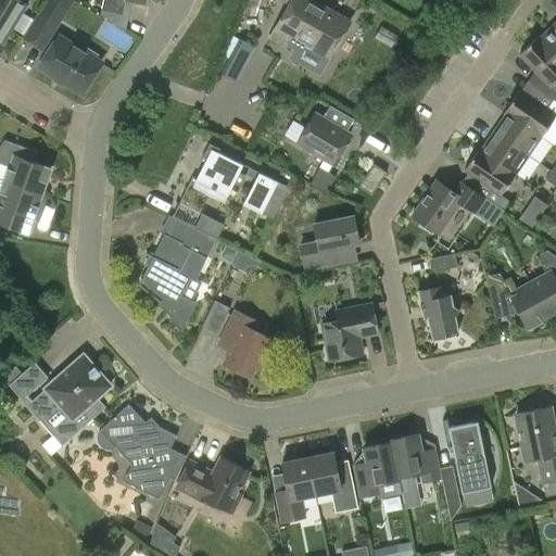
[(0,0),(0,42),(2,45),(12,28),(22,13),(26,5),(17,0),(0,0)]
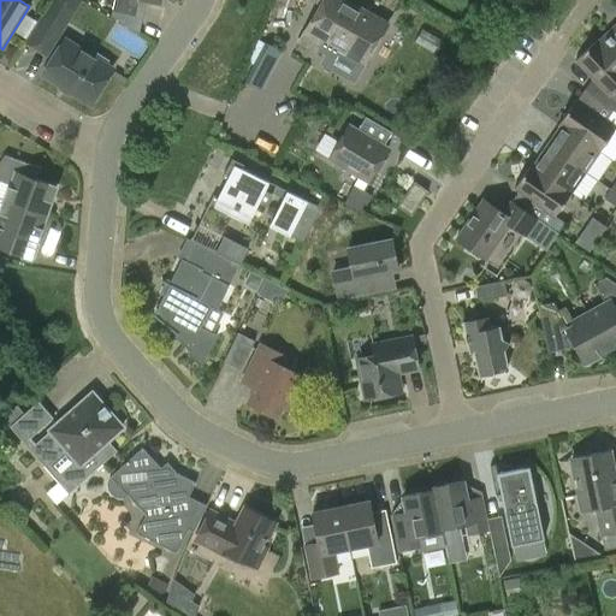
[(80,0),(54,0),(28,43),(47,54),(80,0)]
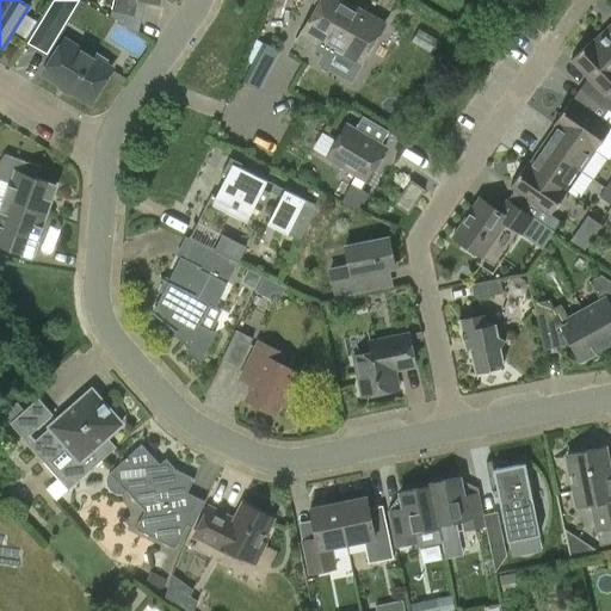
[(113,0),(110,17),(137,35),(144,0),(147,0),(159,2),(159,0),(113,0)]
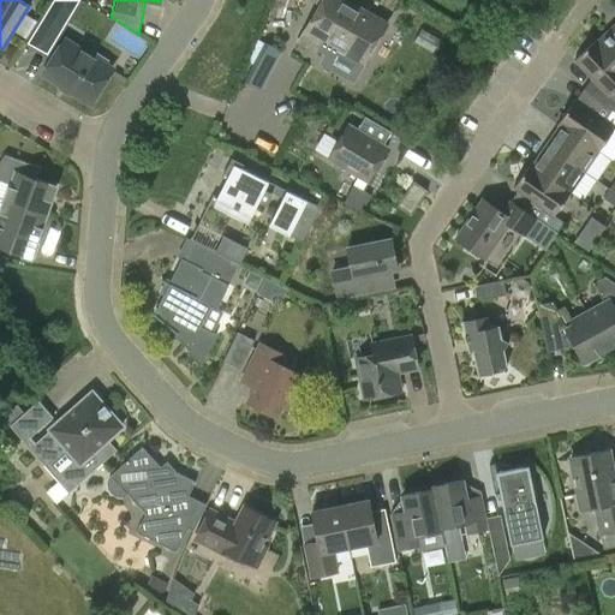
[(322,69),(352,85),(388,24),(346,0),(312,0),(321,5),(298,43),(315,53),(316,51),(328,58),(322,69)]
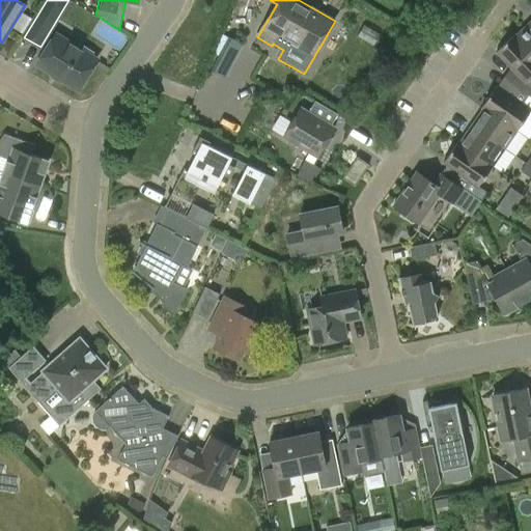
[(31,19),(21,12),(11,27),(22,33),(31,19)]
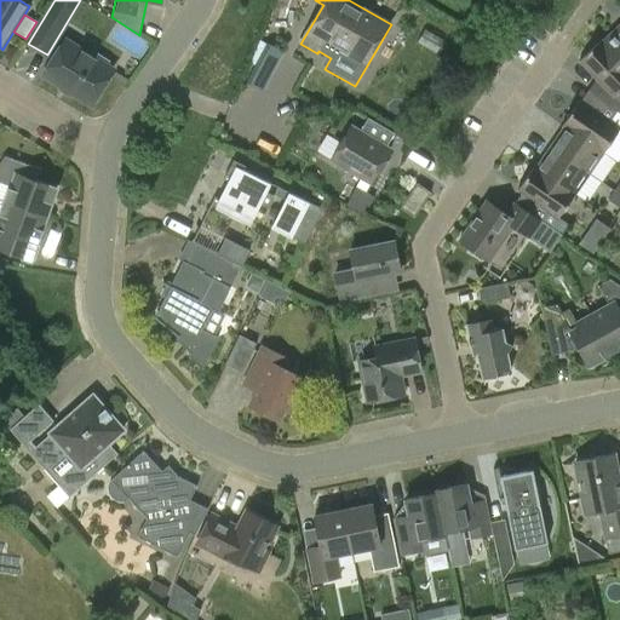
[(619,26),(619,27),(603,42),(601,41),(619,61),(619,26)]
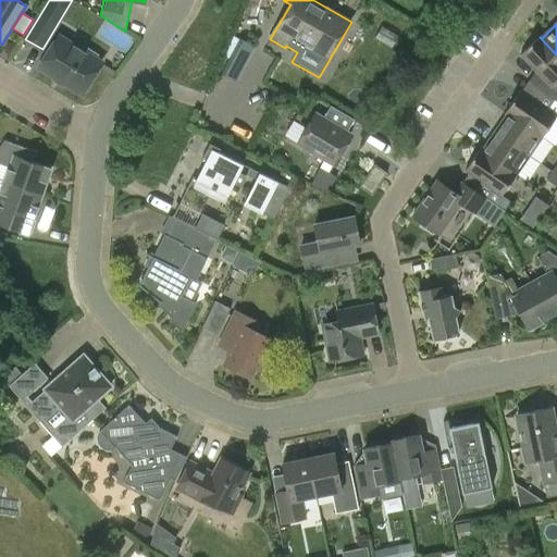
[(59,37),(40,67),(82,94),(101,63),(95,59),(96,57),(83,48),(82,51),(59,37)]
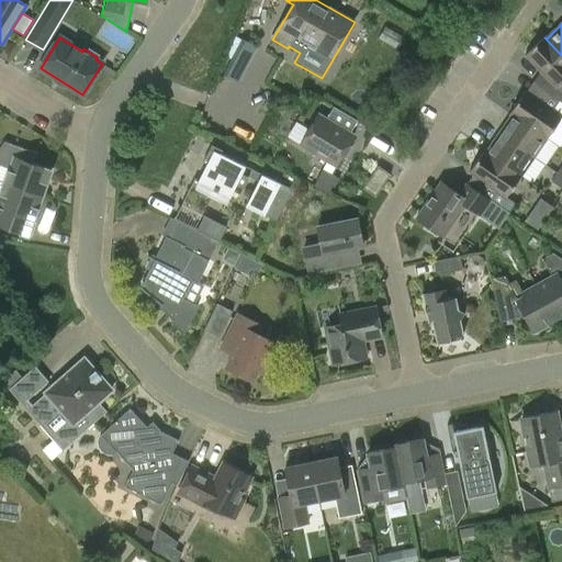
[(560,103),(559,104),(561,104),(561,55),(544,37),(525,56),(549,80),(540,88),(560,103)]
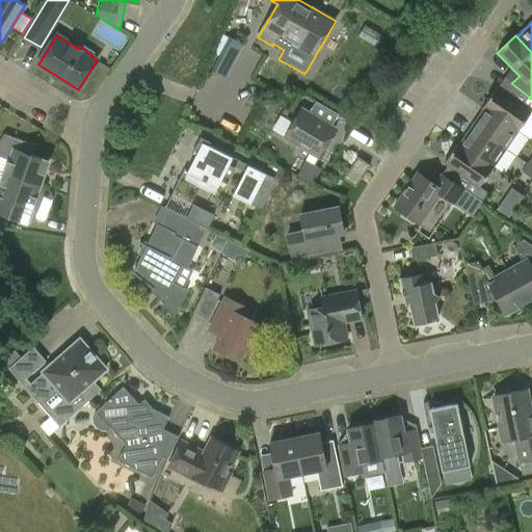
[(242,44),(229,36),(212,70),(225,77),(242,44)]
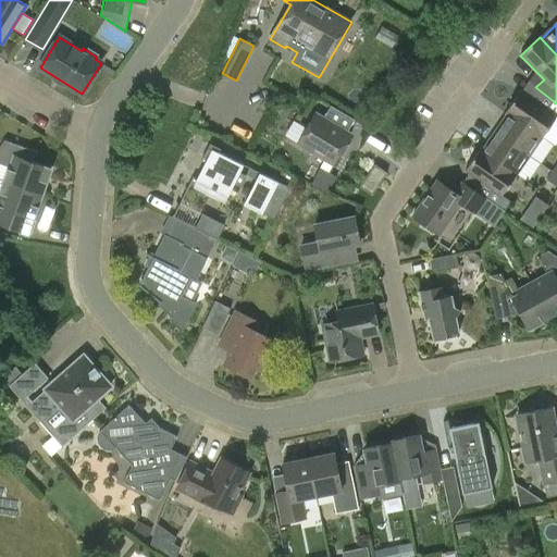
[(508,116),(542,139),(556,118),(556,103),(554,103),(547,111),(520,93),(506,114),(508,116)]
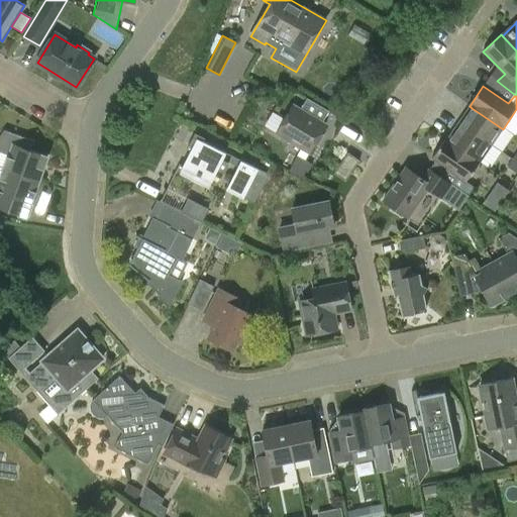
[(301,110),(293,105),(276,134),(309,154),(326,124),(322,122),(329,112),(307,99),(301,110)]
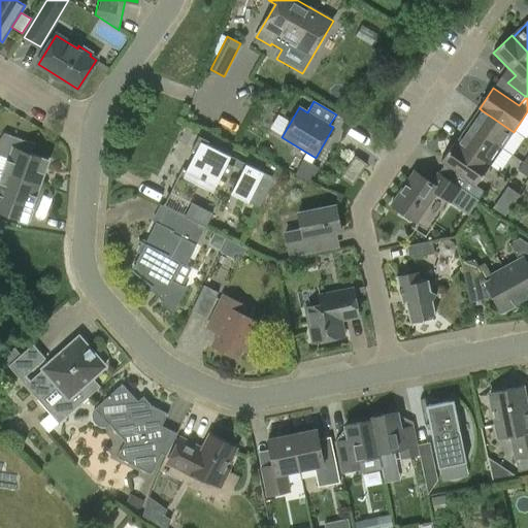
[(470,127),(502,149),(514,132),(482,110),(470,127)]
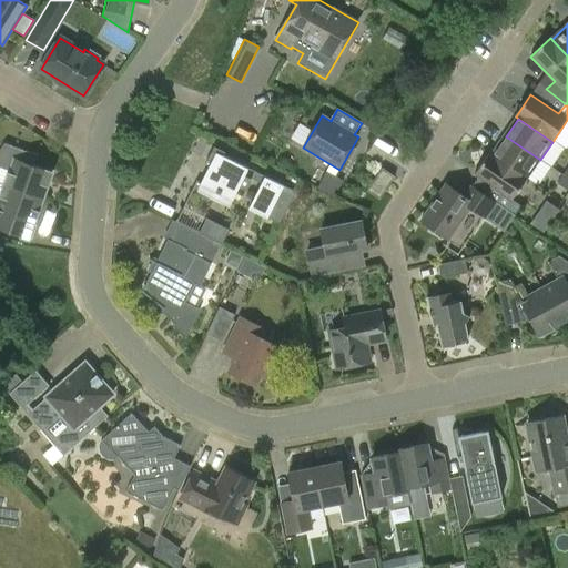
[(494,154),(528,179),(540,160),(506,137),(494,154)]
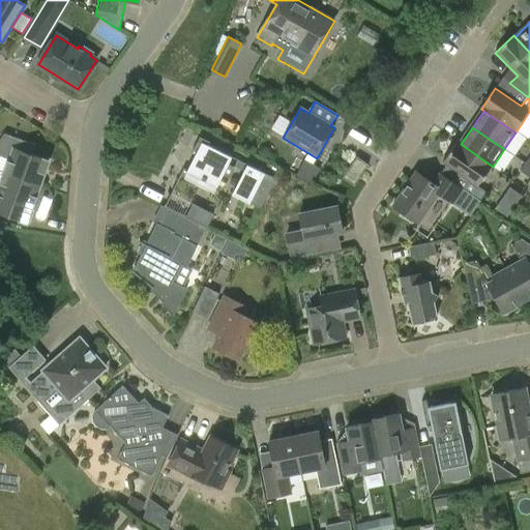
[(0,156),(9,160),(5,173),(39,185),(49,162),(31,155),(34,145),(4,135),(0,140),(0,156)]
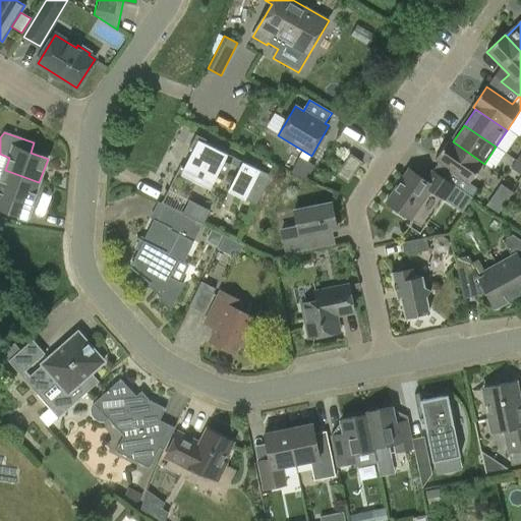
[(198,139),(183,169),(213,184),(228,155),(198,139)]
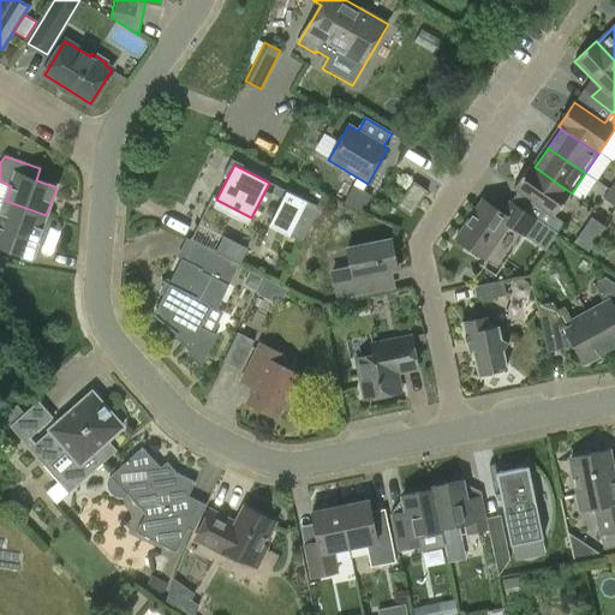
[(563,225),(555,219),(572,193),(535,167),(531,165),(514,190),(544,210),(537,220),(557,234),(563,225)]
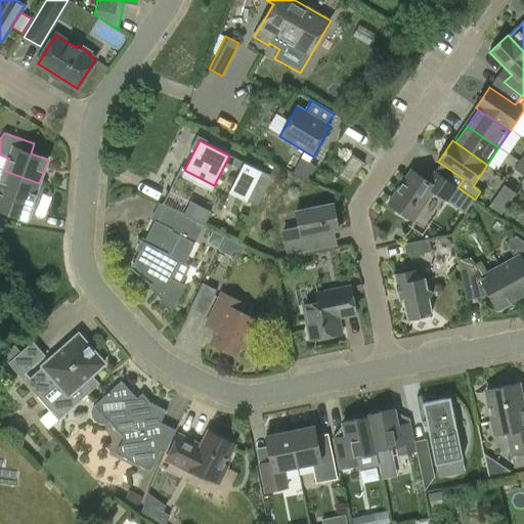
[(351,183),(365,163),(353,155),(340,175),(351,183)]
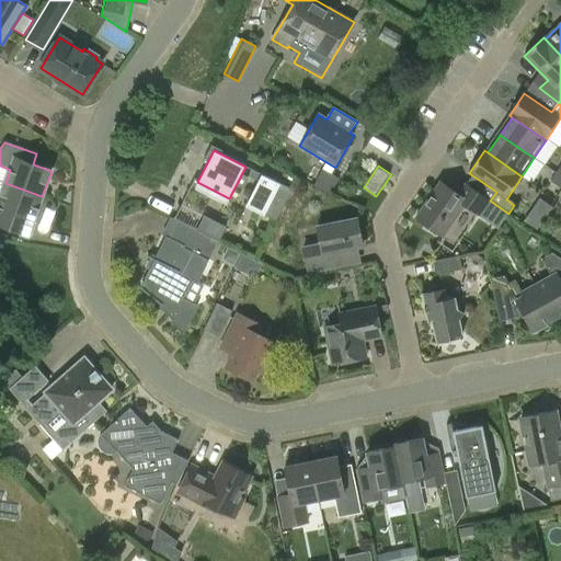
[(560,187),(560,176),(557,174),(551,182),(560,187)]
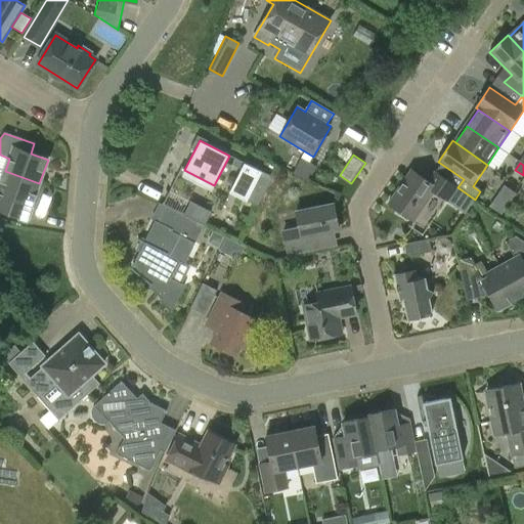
[(272,177),(245,164),(230,193),(259,207),(272,177)]
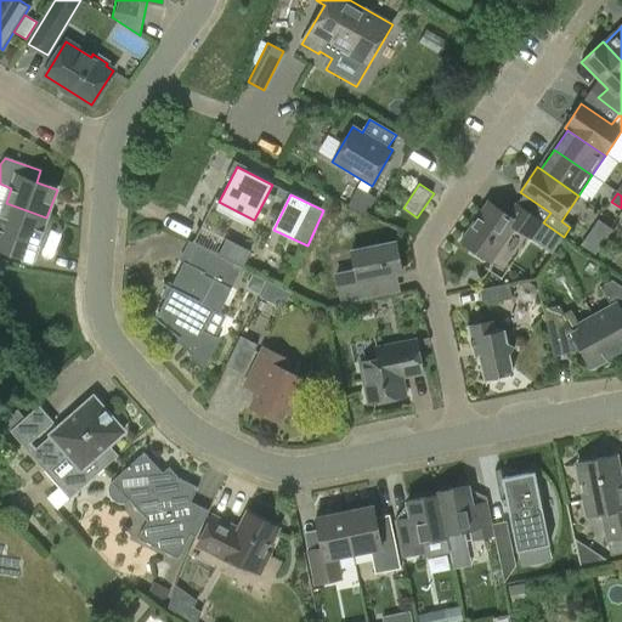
[(40,248),(37,246),(46,218),(6,203),(0,218),(0,249),(34,263),(40,248)]
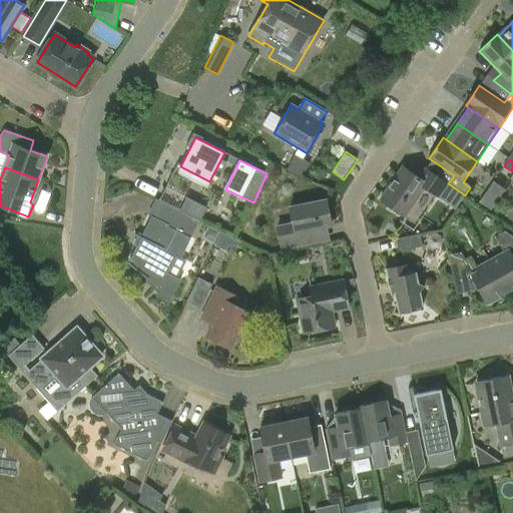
[(438,197),(448,183),(435,174),(428,183),(404,167),(381,200),(405,216),(425,187),(438,197)]
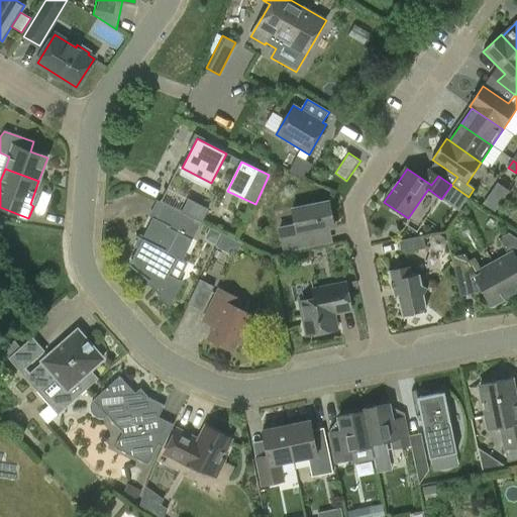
[(483,205),(495,213),(509,192),(498,184),(483,205)]
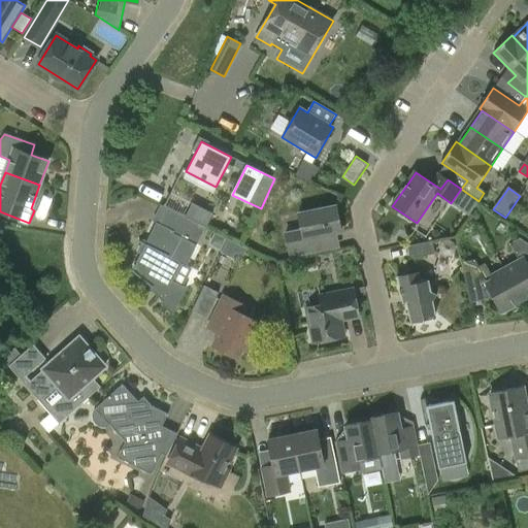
[(192,204),(186,218),(205,227),(212,215),(192,204)]
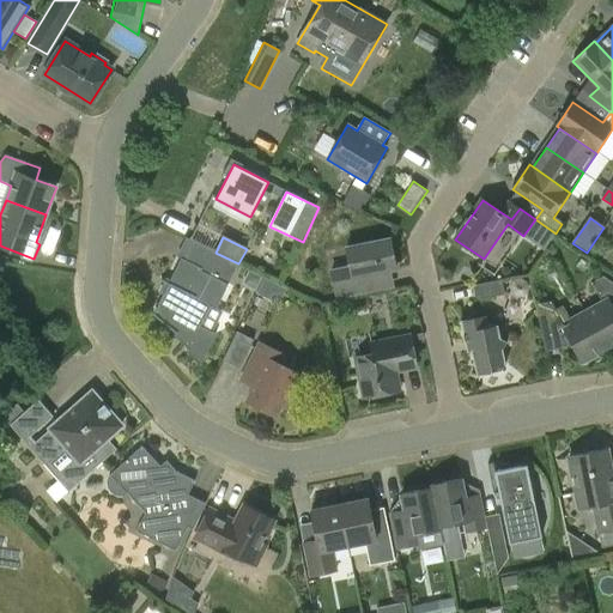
[(181,259),(153,315),(176,333),(174,335),(188,349),(186,351),(200,366),(217,334),(201,327),(211,307),(216,309),(238,263),(216,253),(190,240),(181,259)]
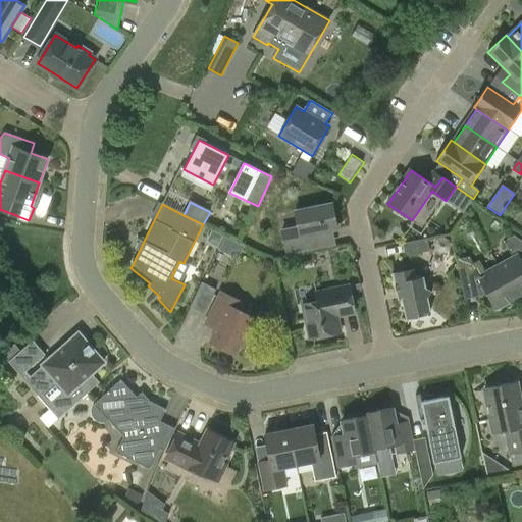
[(298,227),(282,231),(286,254),(334,245),(331,230),(337,229),(332,204),(295,211),(298,227)]
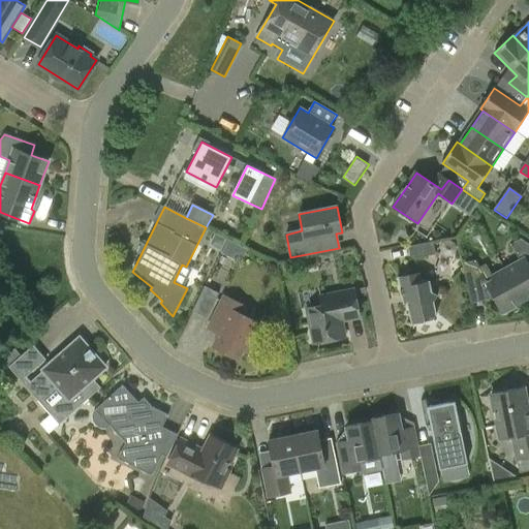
[(224,239),(215,235),(212,242),(212,245),(220,248),(224,239)]
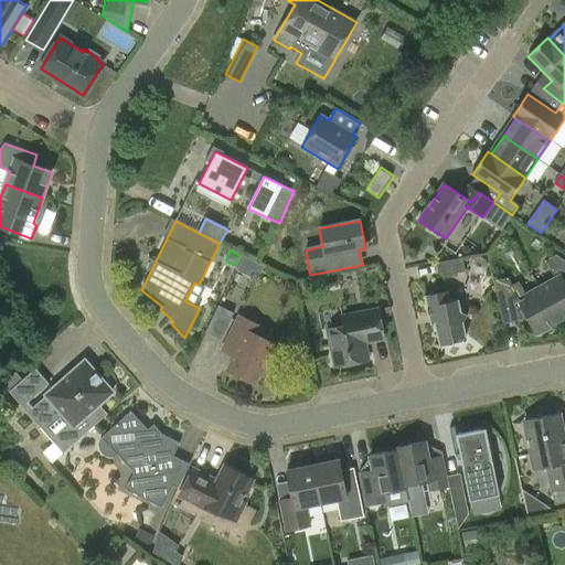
[(479,273),(484,270),(488,265),(487,259),(480,255),(473,257),(471,263),(472,268),(479,273)]
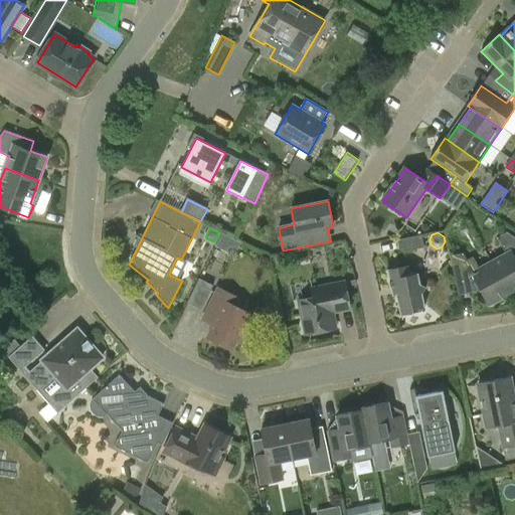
[(506,254),(492,263),(509,295),(514,291),(514,237),(507,232),(497,238),(506,254)]
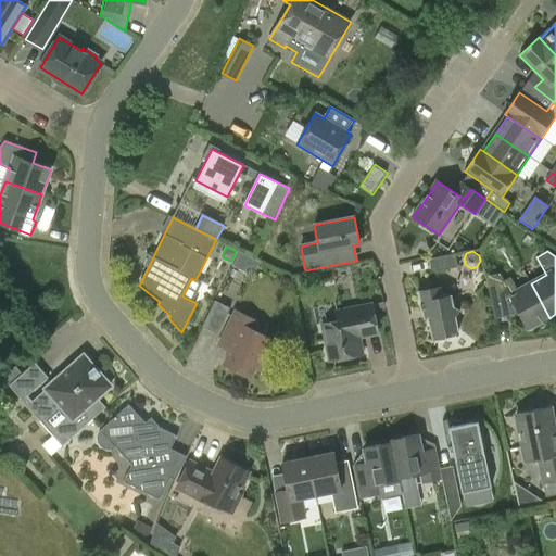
[(429,260),(432,273),(458,267),(455,254),(429,260)]
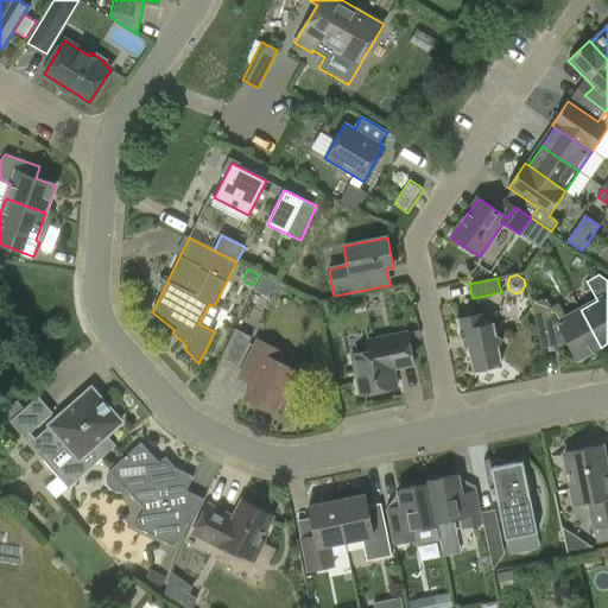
[(578,360),(601,348),(581,310),(567,318),(558,304),(551,308),(546,299),(531,303),(542,349),(569,343),(578,360)]
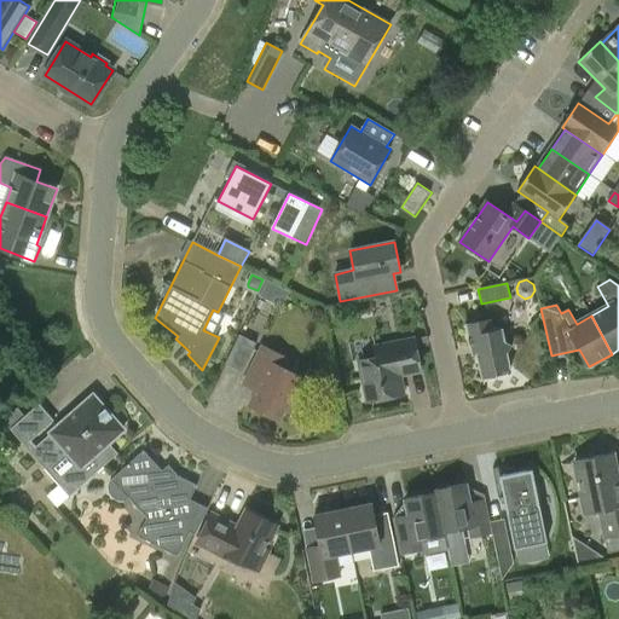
[(505,376),(508,372),(507,369),(510,368),(507,351),(508,351),(510,347),(510,345),(504,342),(502,329),(492,330),(490,320),(466,325),(472,354),(476,353),(481,377),(495,375),(496,377),(505,376)]
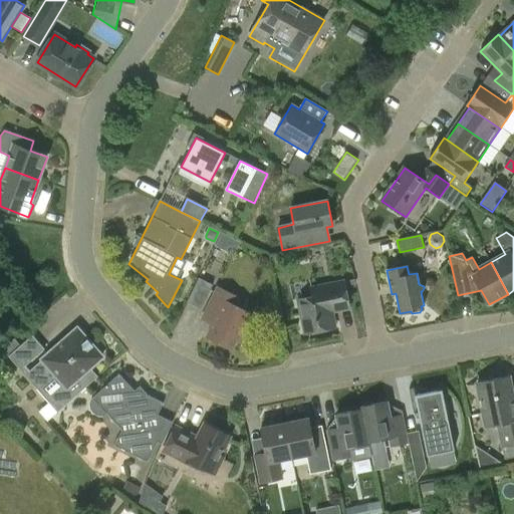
[(188,302),(201,309),(213,285),(200,279),(188,302)]
